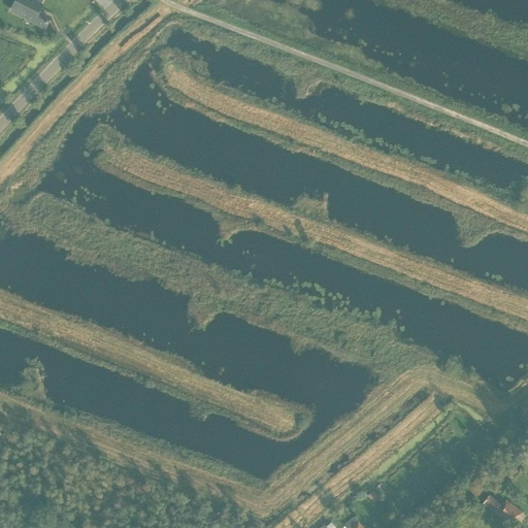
[(12,0),(14,1),(9,11),(44,31),(45,29),(47,30),(53,21),(51,20),(51,19),(39,12),(43,5),(40,4),(41,0),(38,0),(37,3),(32,0),(12,0)]
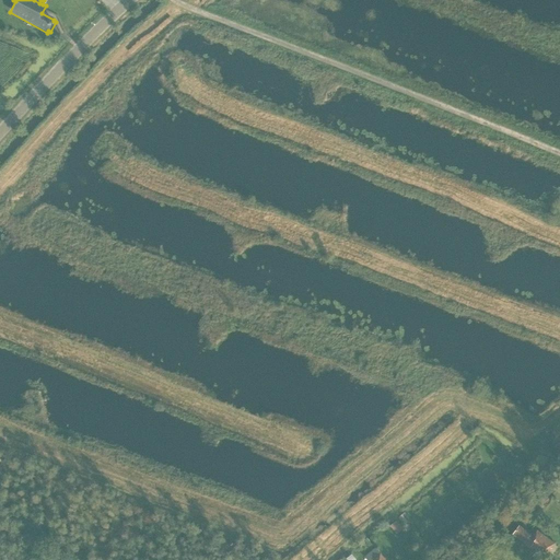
[(409,521),(404,513),(398,518),(404,525),(409,521)]
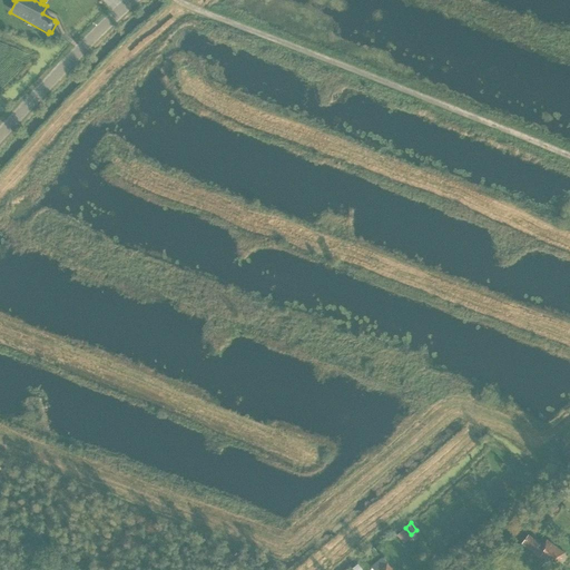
[(396,536),(403,544),(410,539),(403,531),(396,536)]
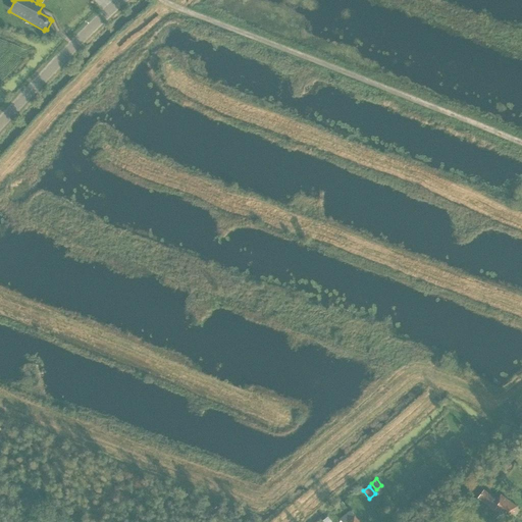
[(497,501),(484,491),(478,499),(491,509),(490,510),(506,521),(516,508),(500,496),(497,501)]
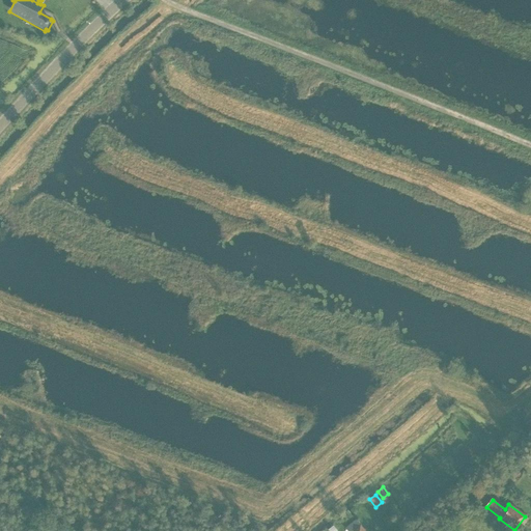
[(364,530),(360,526),(356,520),(344,529),(346,530),(364,530)]
